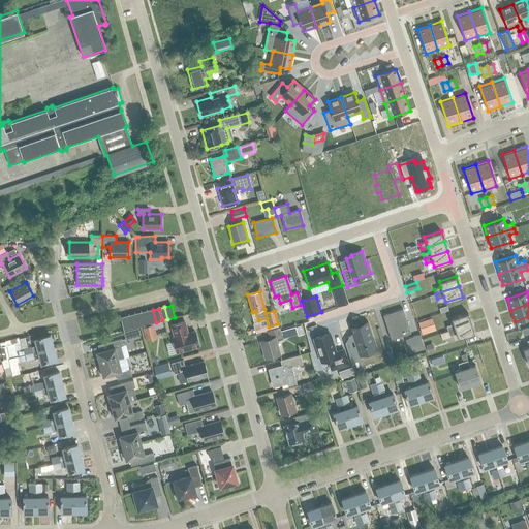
[(153,310),(147,312),(150,323),(156,322),(153,310)]
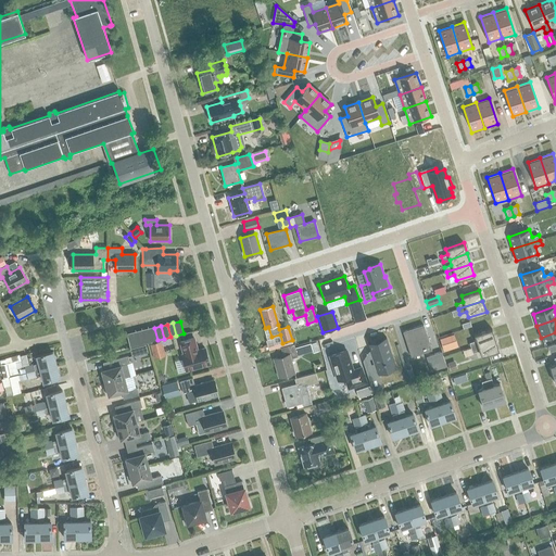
[(431,350),(424,326),(403,332),(411,357),(431,350)]
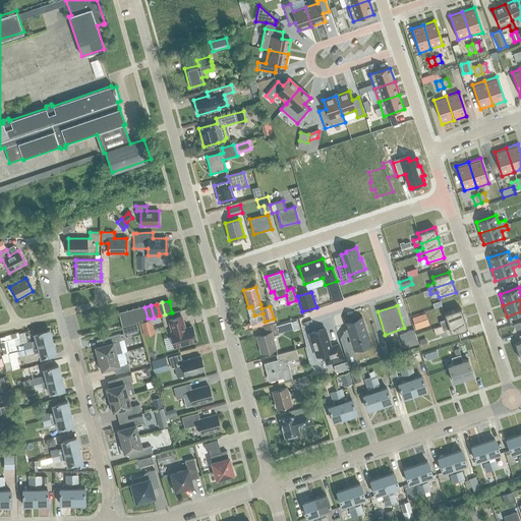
[(145,307),(138,308),(141,321),(148,319),(145,307)]
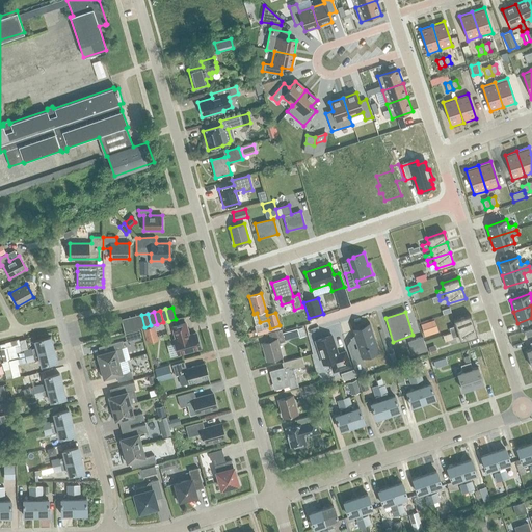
[(141,315),(135,317),(138,328),(144,327),(141,315)]
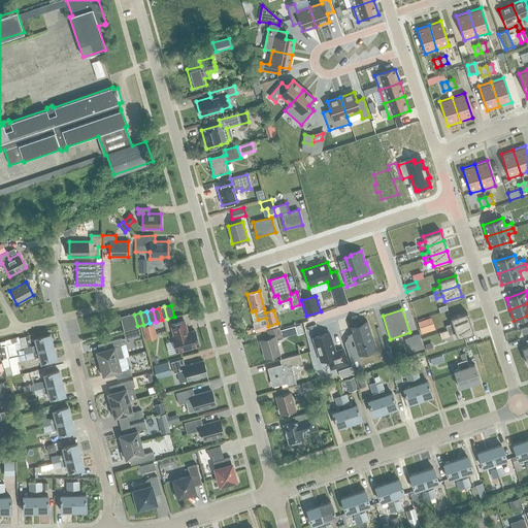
[(446,325),(447,330),(470,323),(467,312),(450,318),(452,323),(446,325)]
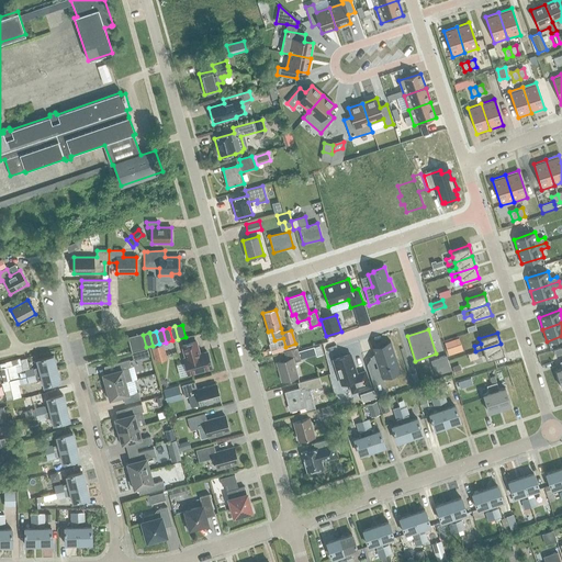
[(143,335),(137,336),(141,349),(146,347),(143,335)]
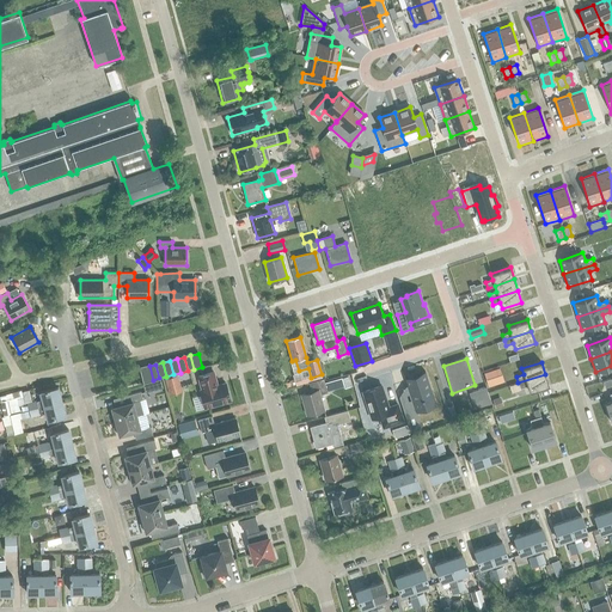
[(153,380),(150,366),(139,368),(142,383),(153,380)]
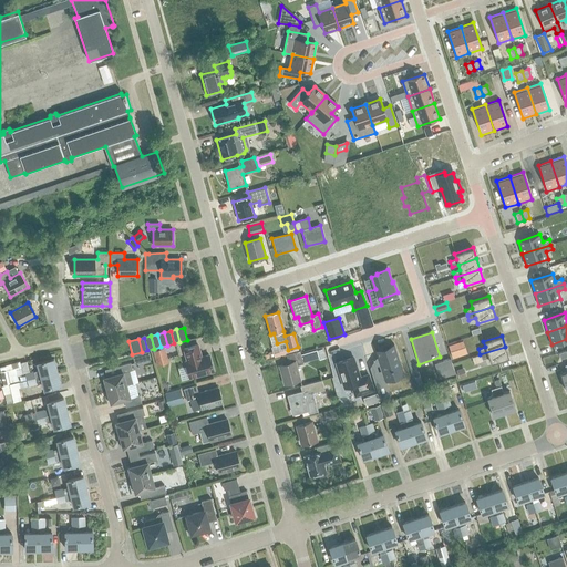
[(463,341),(451,346),(454,356),(467,351),(463,341)]
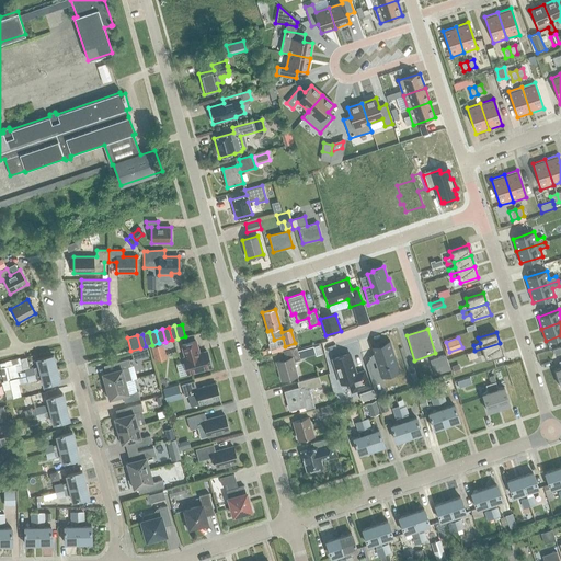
[(183,358),(187,375),(210,368),(206,352),(198,354),(195,341),(181,345),(185,357),(183,358)]
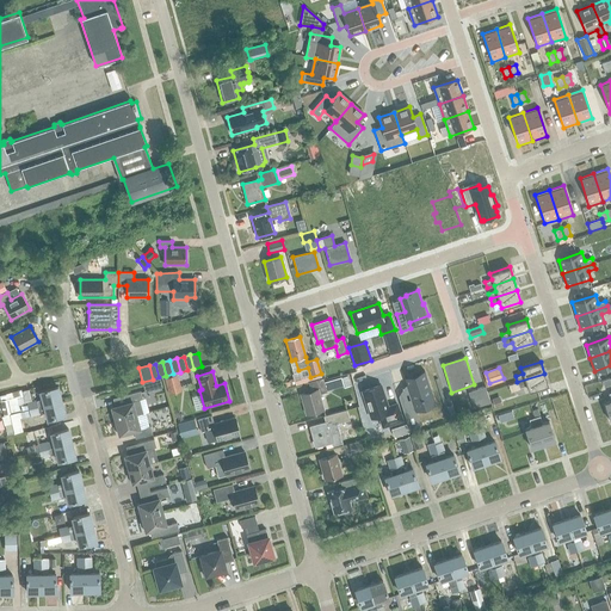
[(412,401),(401,405),(409,431),(420,427),(415,412),(417,412),(415,409),(423,407),(426,406),(433,403),(434,406),(436,405),(424,371),(405,377),(407,386),(412,401)]
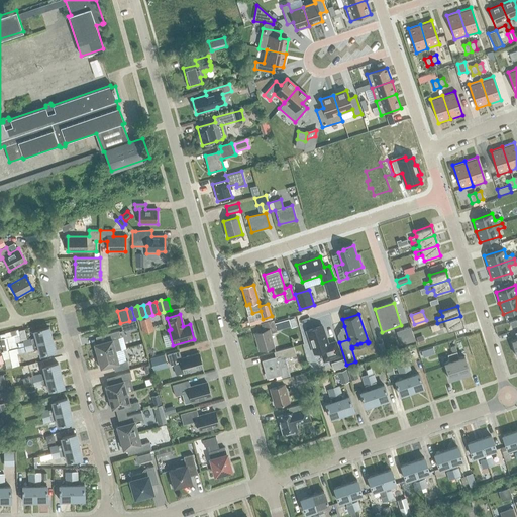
[(445,325),(447,331),(463,326),(460,316),(437,323),(439,327),(445,325)]
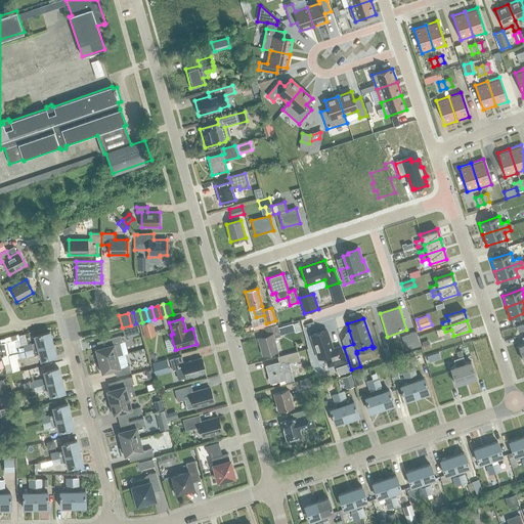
[(140,324),(144,339),(156,336),(151,321),(140,324)]
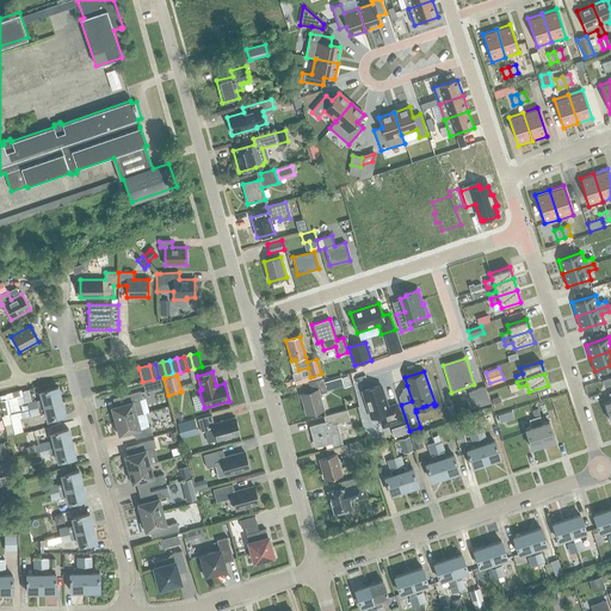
[(301,394),(306,414),(323,409),(319,394),(327,393),(326,390),(344,386),(344,388),(350,387),(347,376),(341,378),(341,377),(323,382),(322,378),(309,382),(312,392),(301,394)]
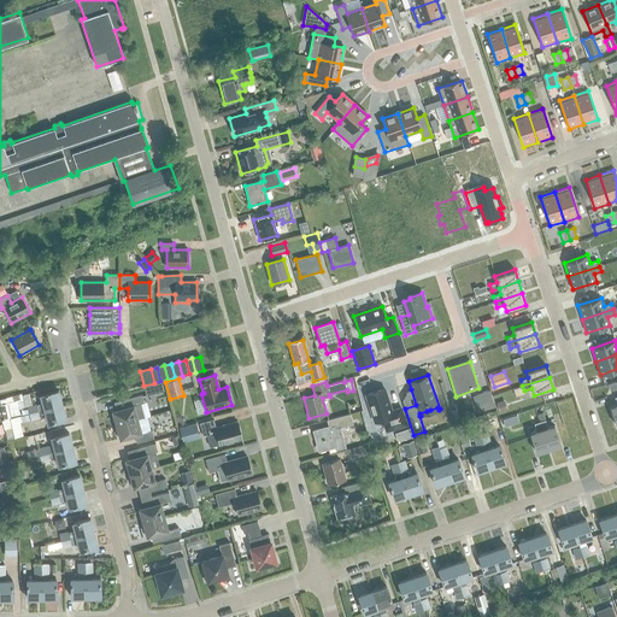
[(144,388),(146,397),(164,391),(162,382),(144,388)]
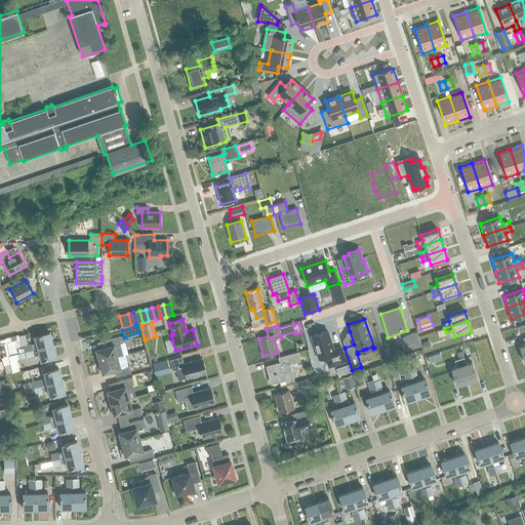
[(327,331),(311,336),(319,360),(326,358),(329,367),(346,362),(340,348),(333,350),(327,331)]
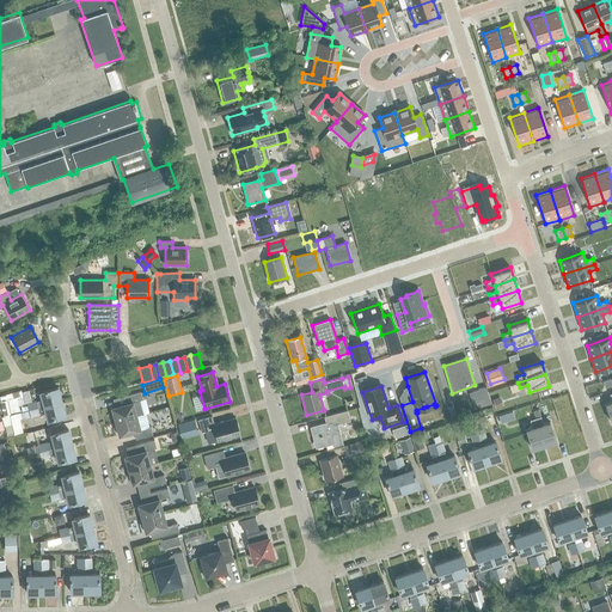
[(475,399),(471,401),(475,409),(491,403),(485,387),(472,392),(475,399)]
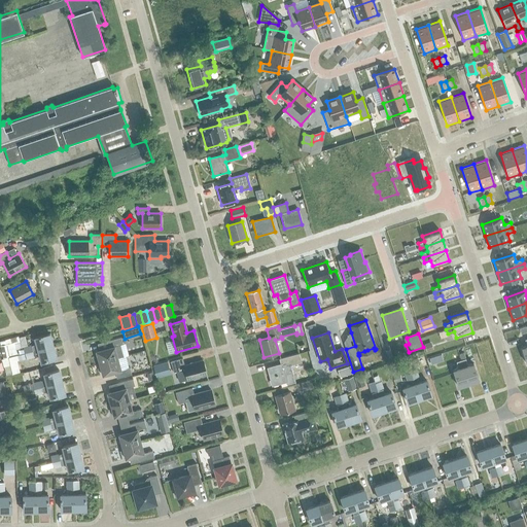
[(36,345),(31,346),(33,351),(53,346),(49,335),(35,338),(36,345)]
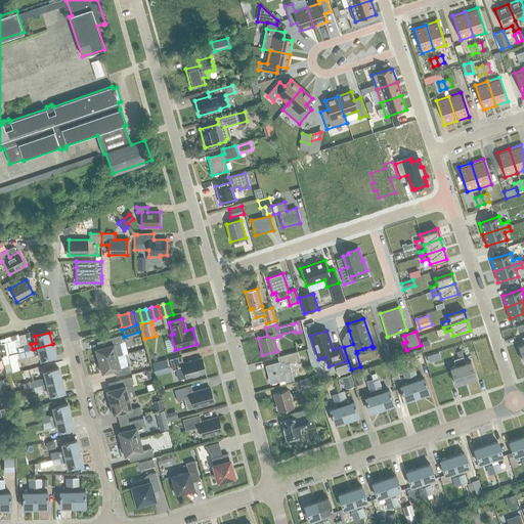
[(95,350),(94,350),(96,356),(97,356),(98,361),(117,356),(123,354),(120,343),(122,342),(120,336),(105,340),(107,346),(96,349),(95,348),(95,349),(95,350)]
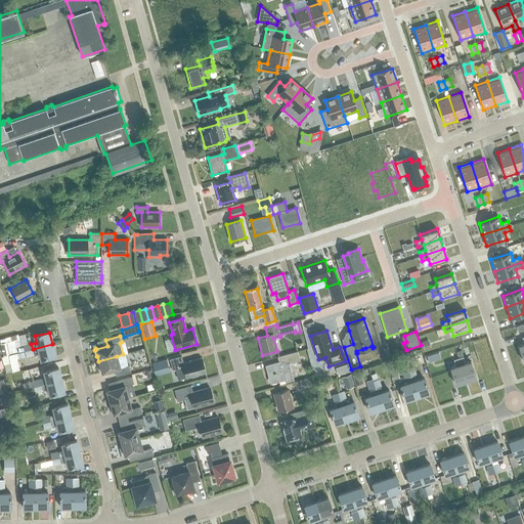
[(0,345),(2,356),(9,355),(6,343),(0,344),(0,345)]
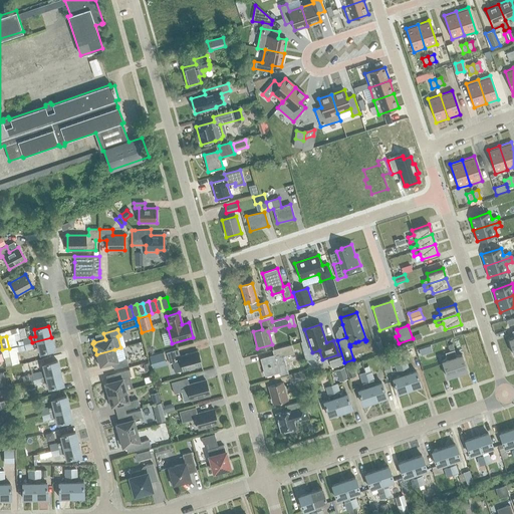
[(51,337),(32,342),(33,347),(38,346),(39,353),(54,349),(51,337)]
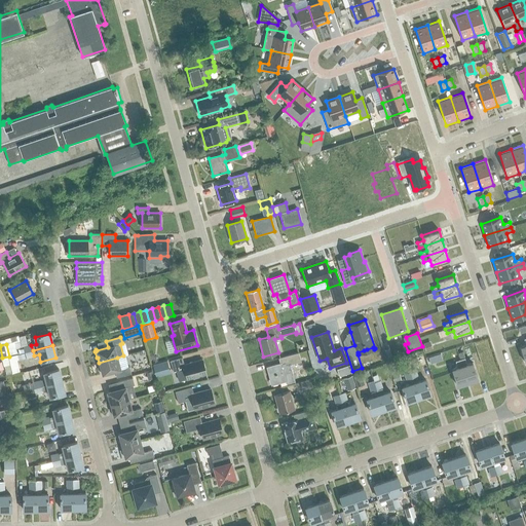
[(266,368),(271,385),(286,381),(287,383),(294,381),(290,365),(301,362),(298,353),(278,359),(279,364),(266,368)]
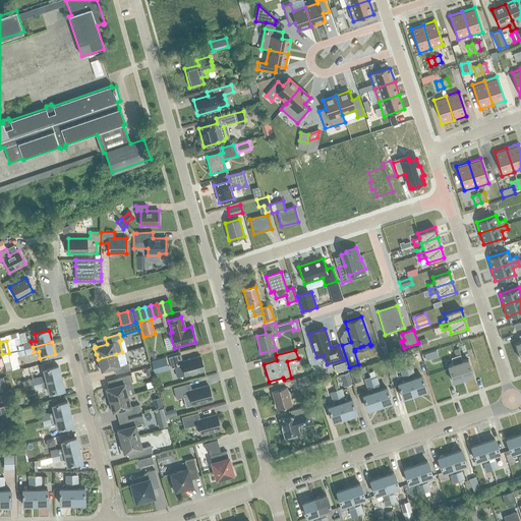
[(426,362),(432,360),(430,353),(424,355),(426,362)]
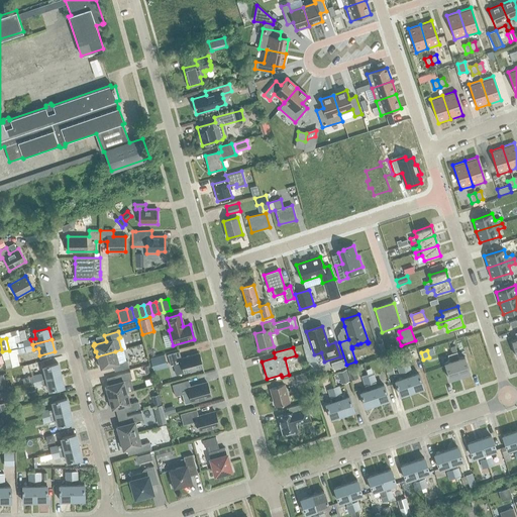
[(115,351),(97,356),(99,362),(98,362),(99,369),(100,368),(101,369),(101,368),(112,365),(114,372),(128,368),(127,360),(118,363),(115,351)]
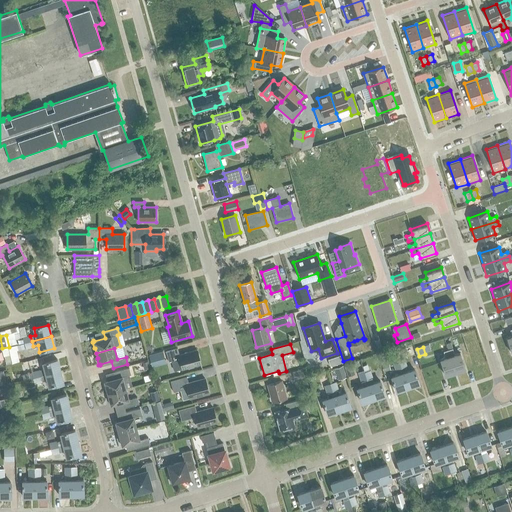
[(179,360),(182,370),(201,364),(196,350),(179,355),(177,348),(165,351),(169,363),(179,360)]
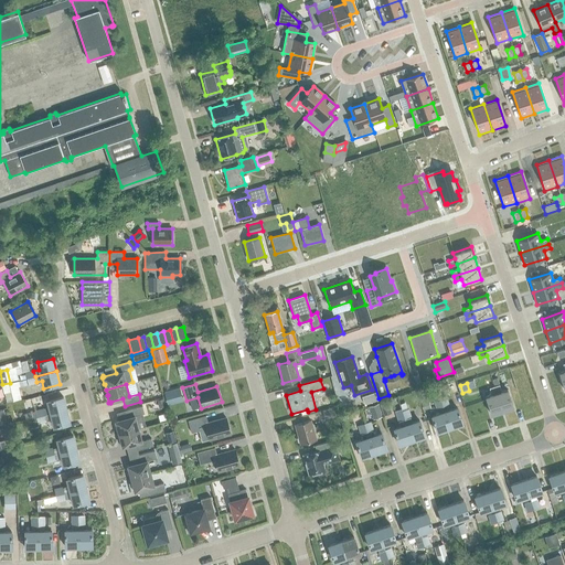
[(513,407),(508,390),(501,391),(499,384),(494,386),(502,411),(513,407)]
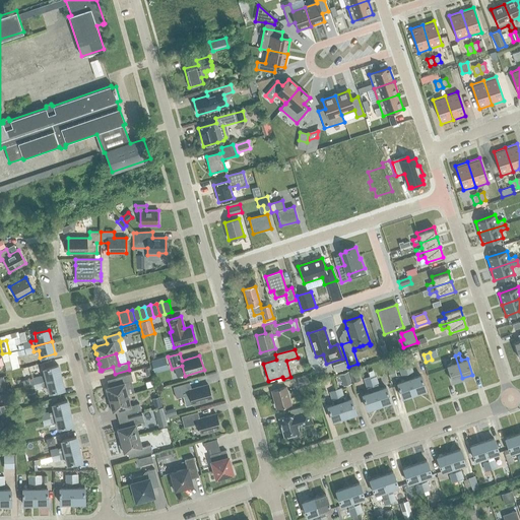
[(452,363),(447,365),(452,381),(462,378),(455,355),(450,356),(452,363)]
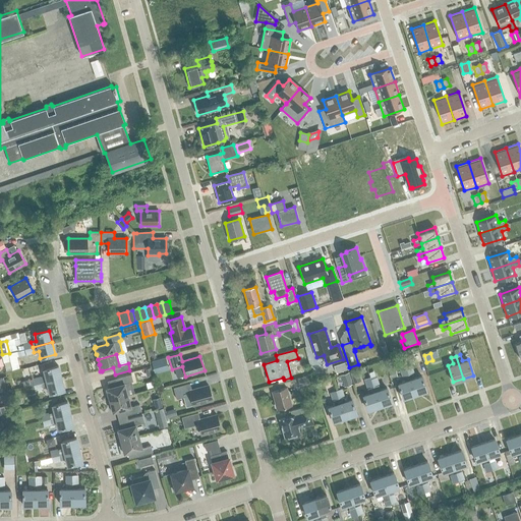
[(155,374),(168,370),(165,358),(151,361),(155,374)]
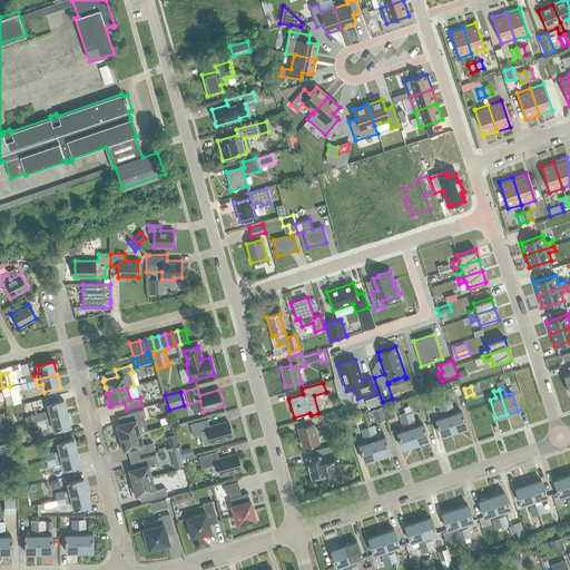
[(367,408),(375,405),(372,397),(365,401),(367,408)]
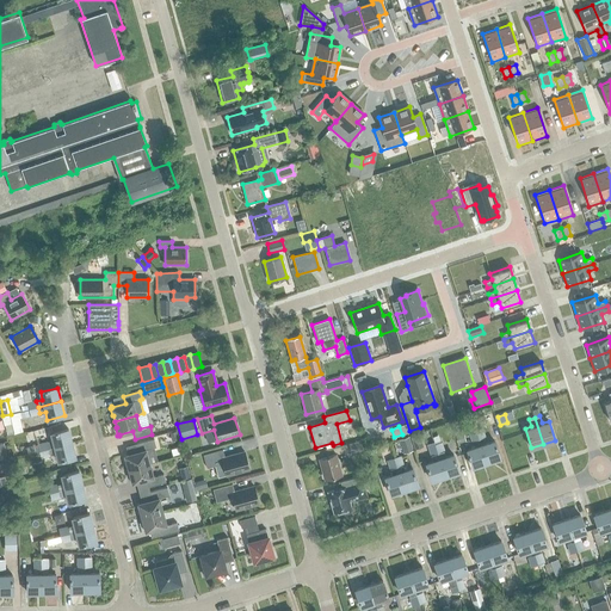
[(53,442),(47,443),(49,449),(72,444),(68,430),(50,433),(53,442)]
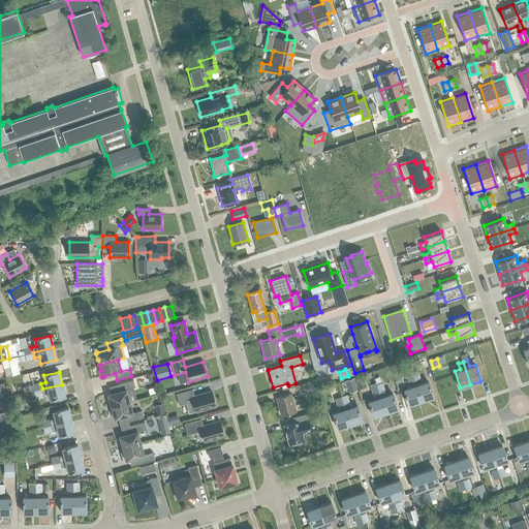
[(149,382),(155,380),(153,373),(147,375),(149,382)]
